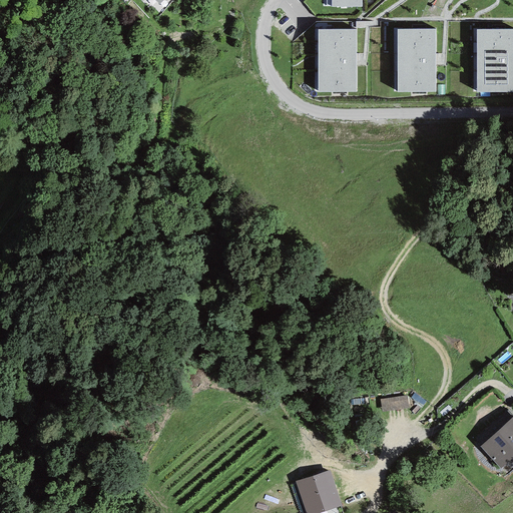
[(356,29),(318,30),(318,92),(356,92),(356,29)]
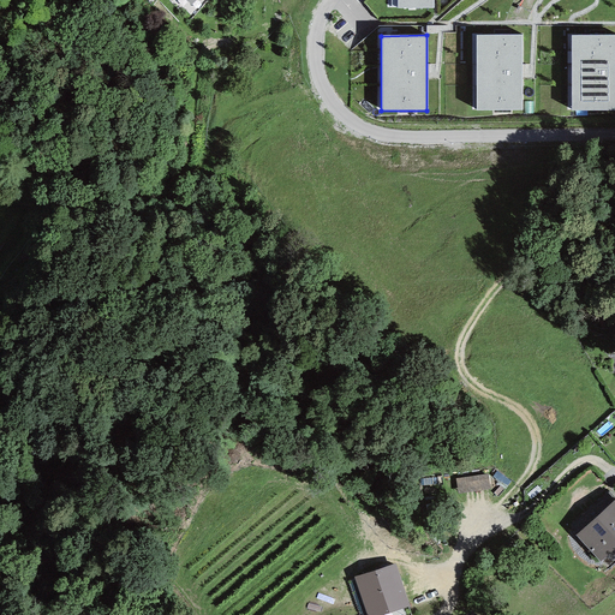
[(521,35),(476,36),(476,111),(521,111),(521,35)]
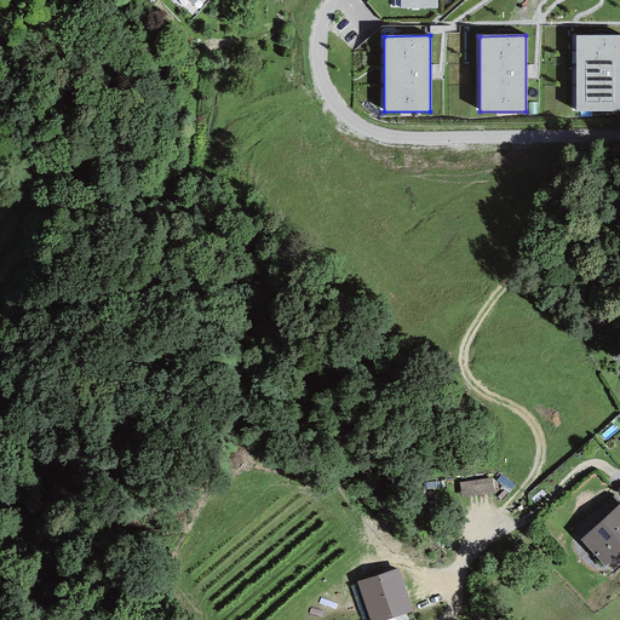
[(619,35),(577,36),(575,112),(619,112),(619,35)]
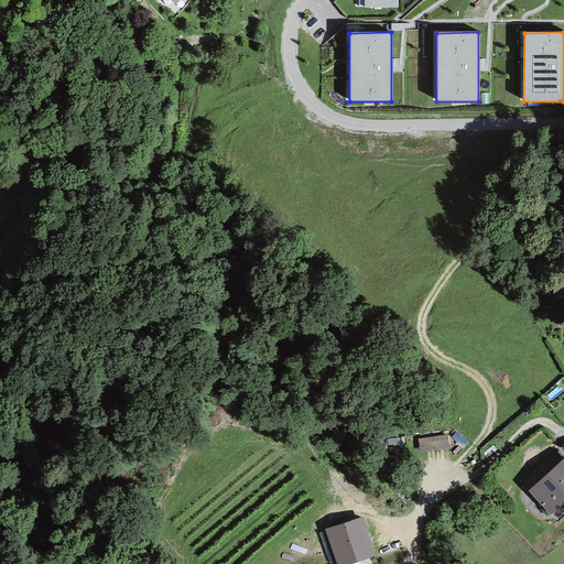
[(448,434),(418,438),(420,454),(451,448),(448,434)]
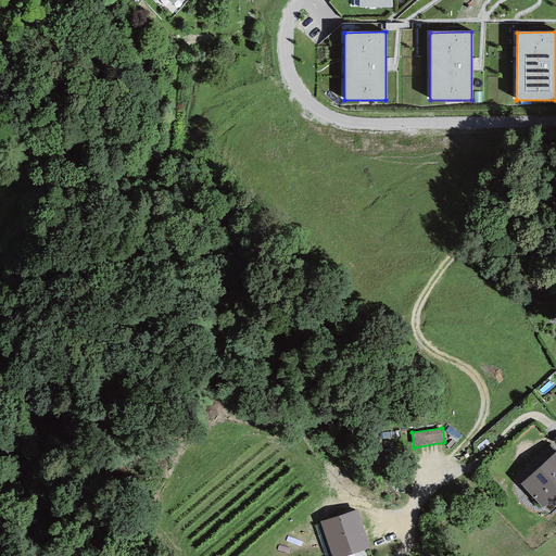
[(555,451),(520,484),(542,508),(555,495),(555,451)]
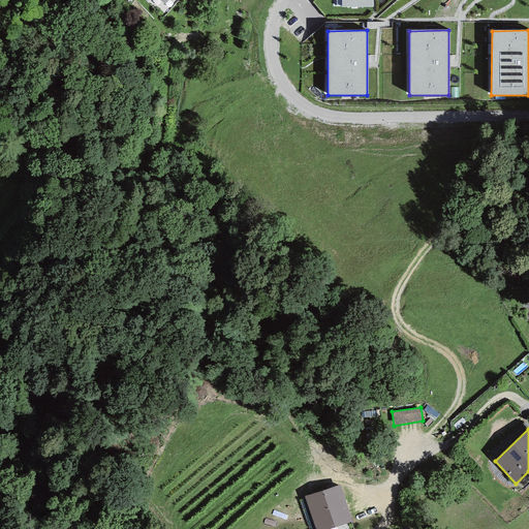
[(341,485),(304,496),(314,528),(332,528),(352,523),(341,485)]
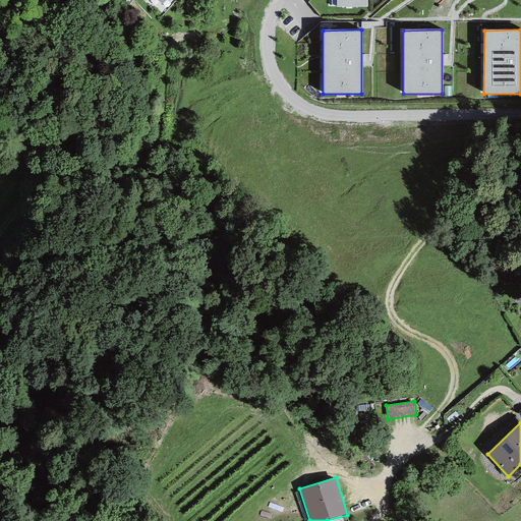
All buildings are outlined.
